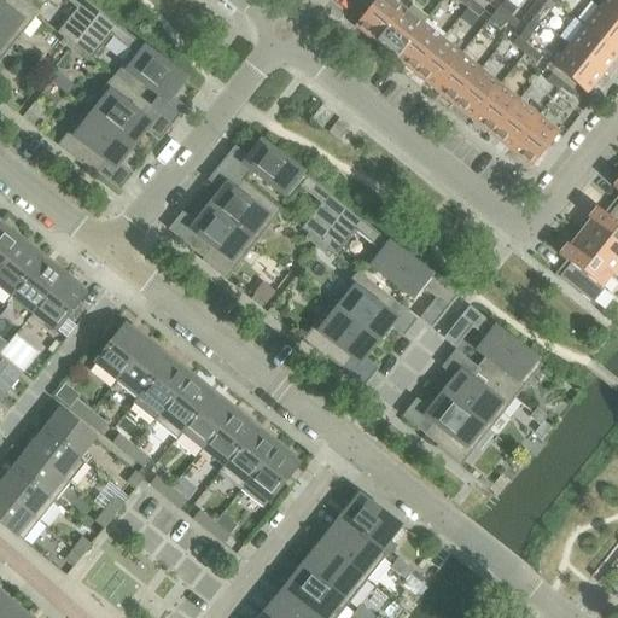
[(0,0),(0,42),(3,44),(15,28),(22,34),(36,16),(15,0),(0,0)]
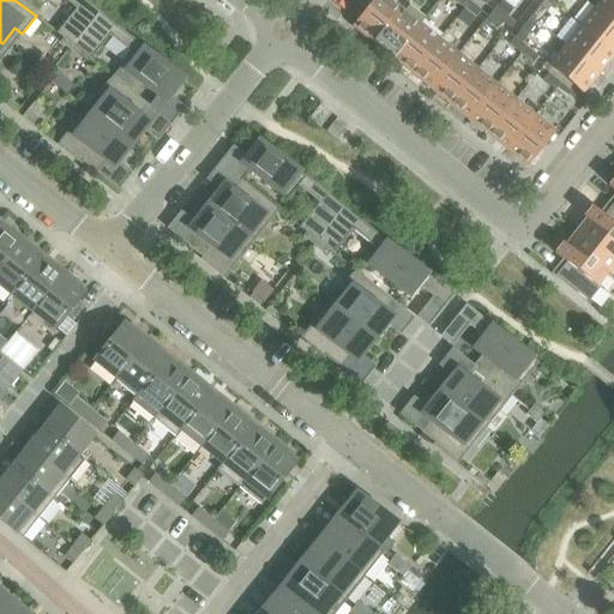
[(64,38),(73,47),(100,13),(82,0),(34,0),(43,6),(48,0),(65,0),(76,8),(56,34),(64,38)]
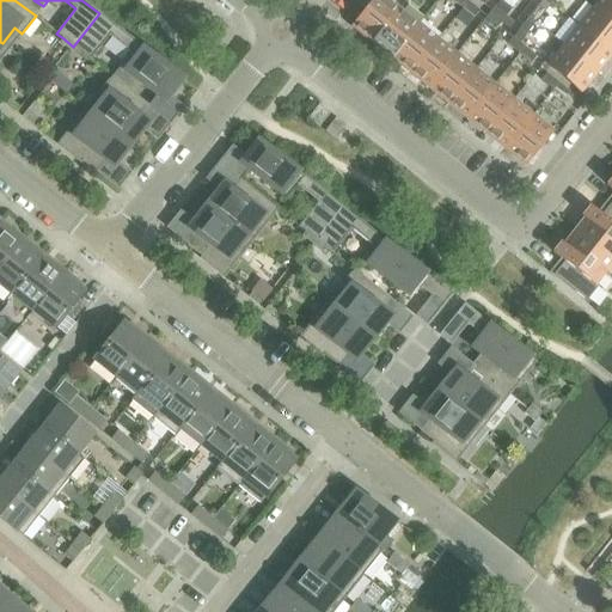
[(353,26),(372,42),(397,11),(384,0),(373,0),(371,4),(366,0),(355,13),(353,26)]
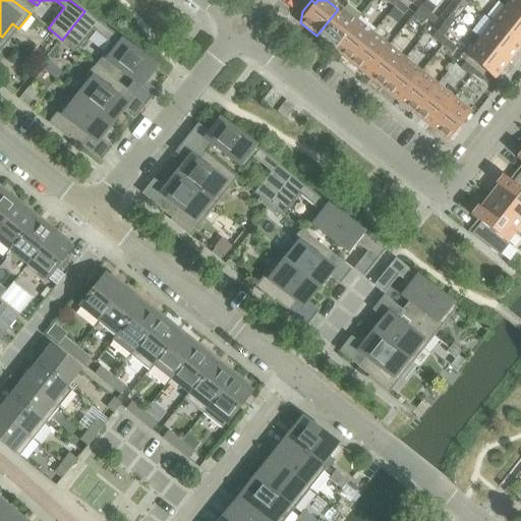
[(520,0),(512,0),(506,8),(520,19),(520,0)]
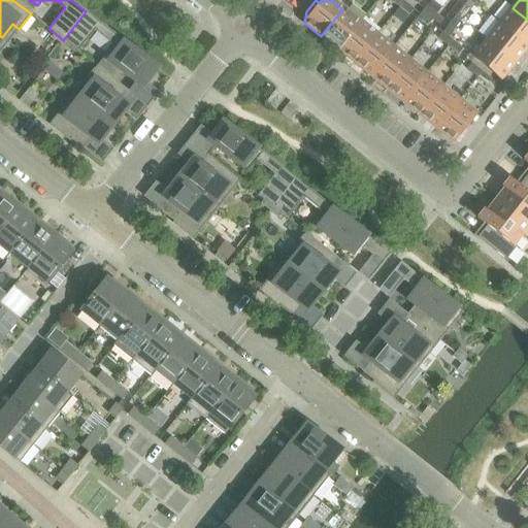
[(415,10),(402,1),(398,7),(409,17),(415,10)]
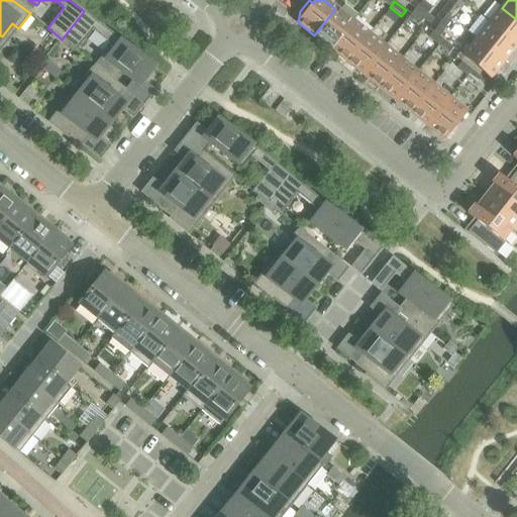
[(454,6),(446,16),(452,20),(460,11),(454,6)]
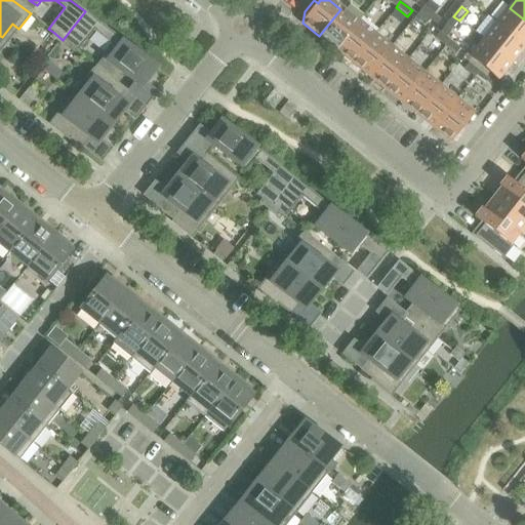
[(435,15),(423,7),(414,19),(425,28),(435,15)]
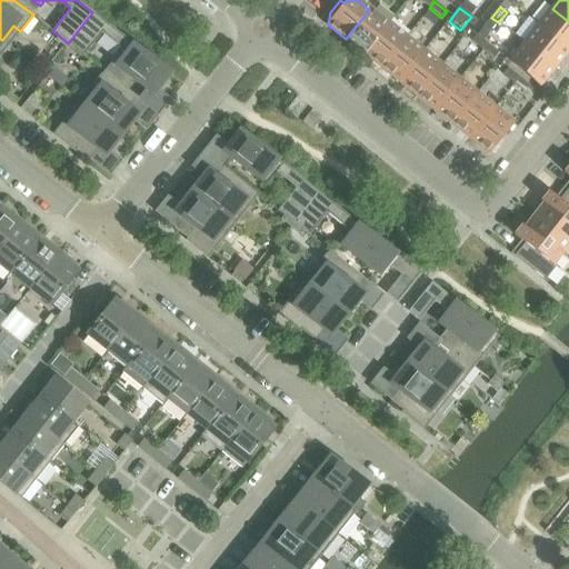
[(568,21),(552,9),(538,27),(568,50),(568,48),(568,21)]
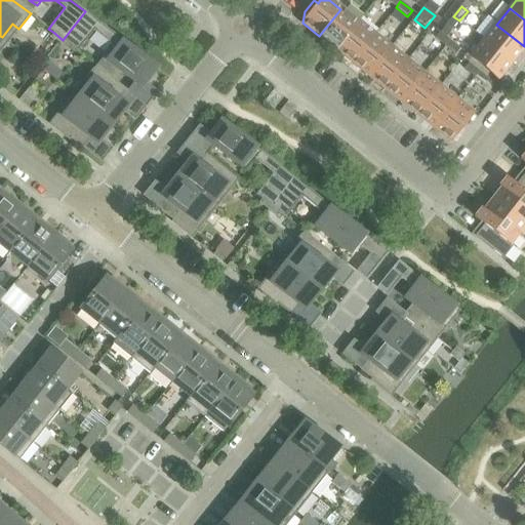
[(319,36),(335,49),(357,22),(340,9),(319,36)]
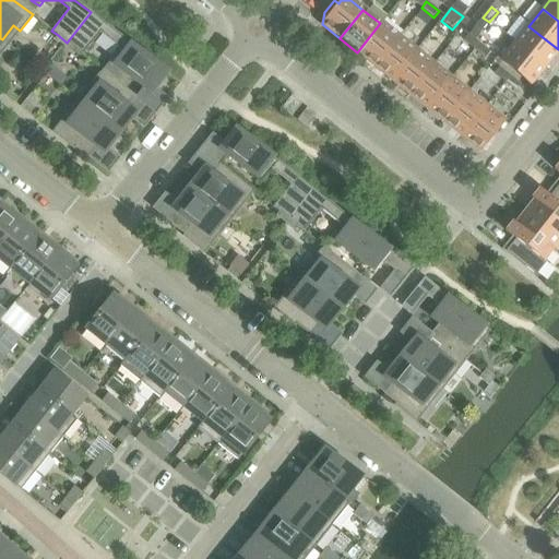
[(166,72),(91,12),(67,43),(76,50),(82,55),(100,33),(119,48),(109,61),(145,91),(153,82),(156,84),(166,72)]
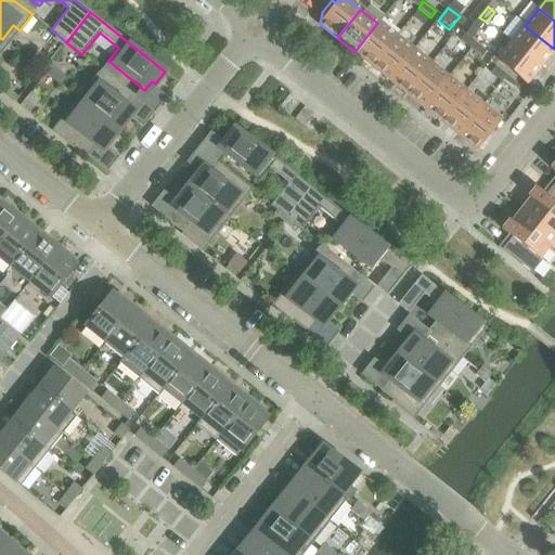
[(477,34),(486,22),(479,17),(470,28),(477,34)]
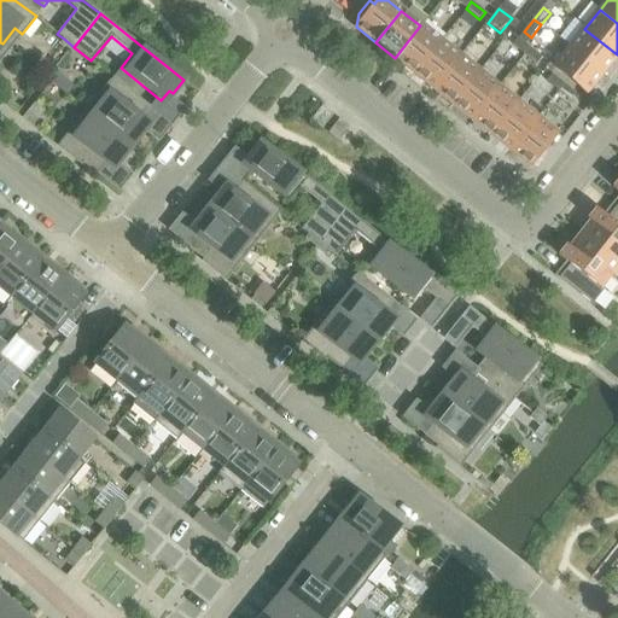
[(395,58),(414,73),(439,41),(420,25),(395,58)]
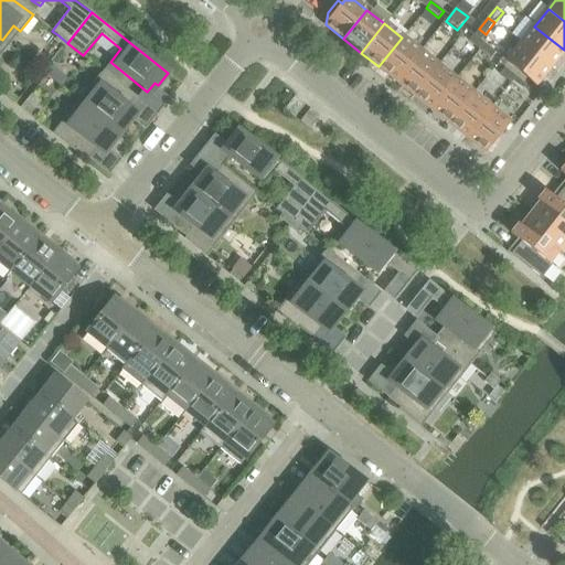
[(534,27),(521,43),(550,66),(564,50),(534,27)]
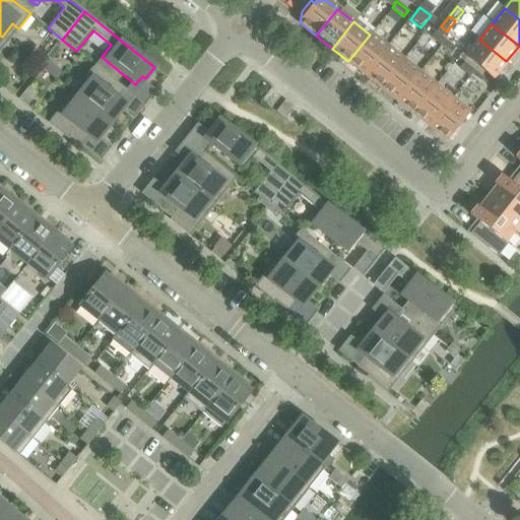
[(54,33),(51,37),(59,44),(62,40),(54,33)]
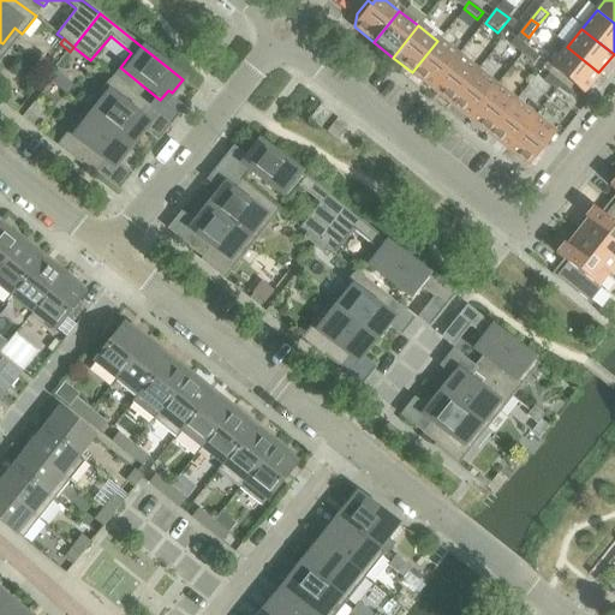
[(509,47),(520,55),(526,48),(515,40),(509,47)]
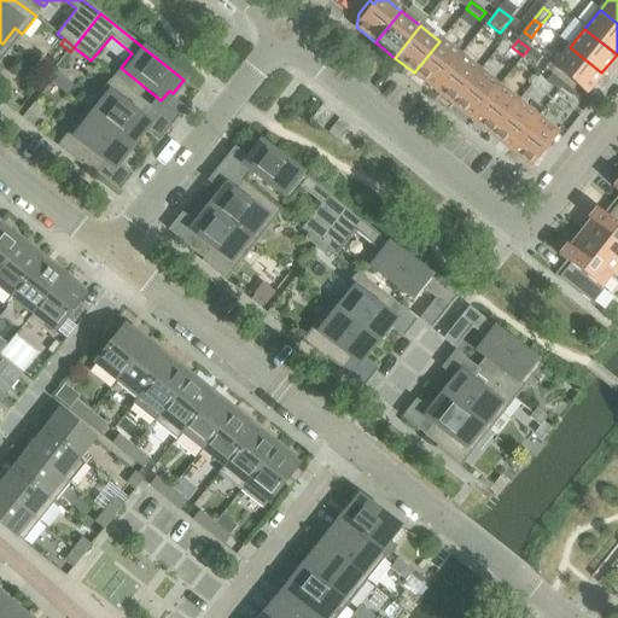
[(414,73),(433,88),(459,57),(439,41),(414,73)]
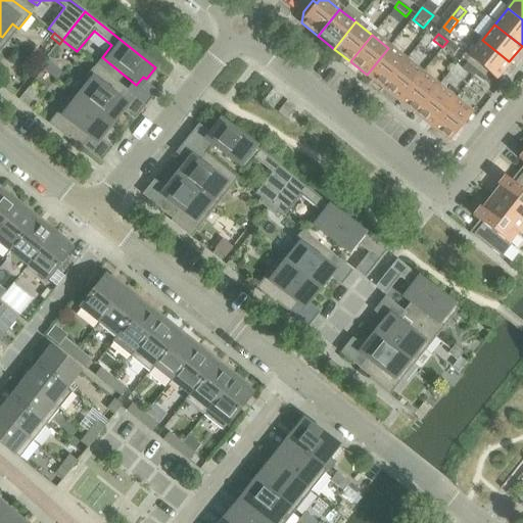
[(62,40),(59,44),(68,51),(72,47),(62,40)]
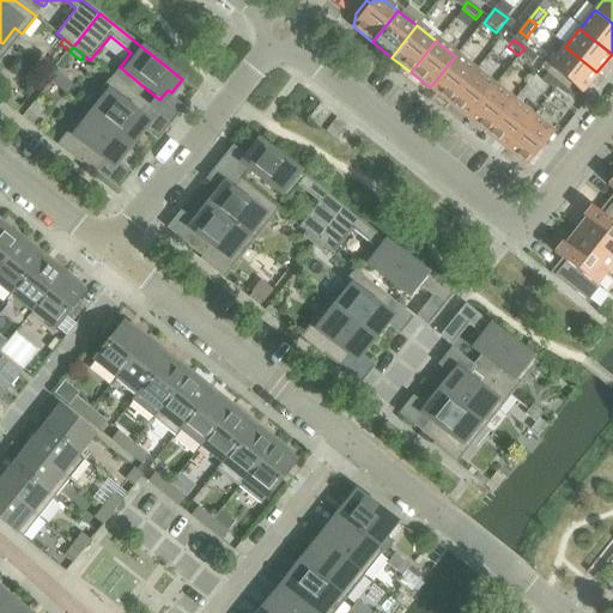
[(581,92),(596,72),(565,47),(550,67),(581,92)]
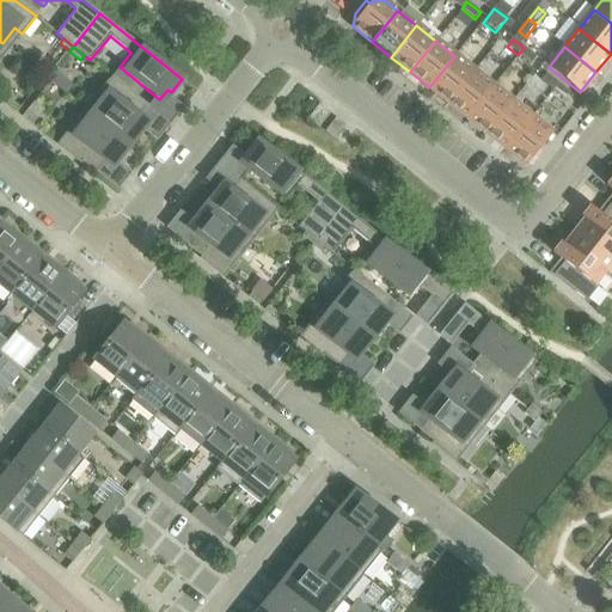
[(537,59),(524,48),(518,55),(531,65),(537,59)]
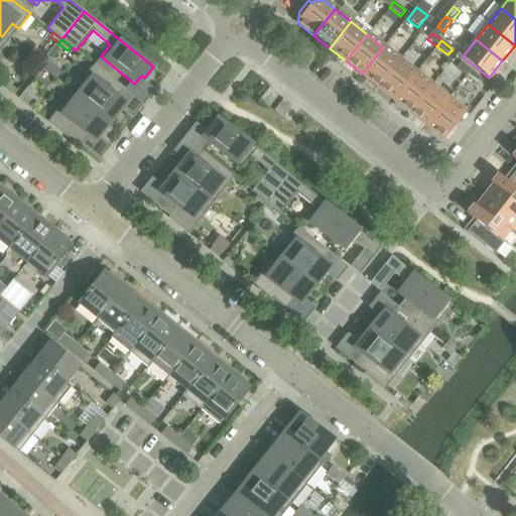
[(362,74),(378,87),(399,59),(383,47),(362,74)]
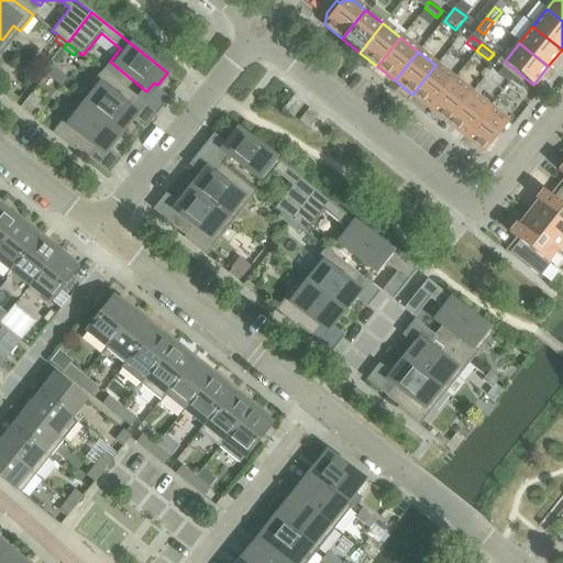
[(412,95),(430,109),(453,79),(435,65),(412,95)]
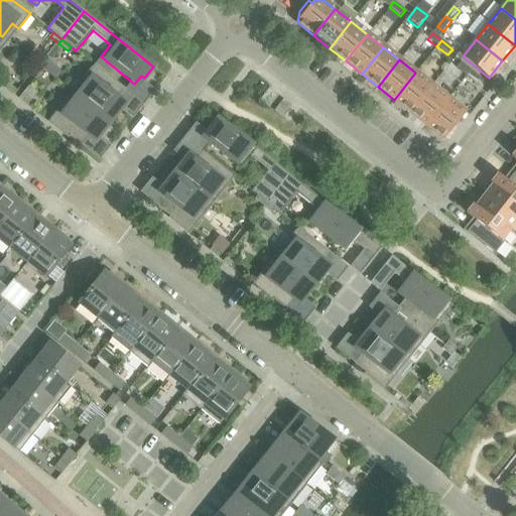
[(457,69),(466,77),(470,71),(461,63),(457,69)]
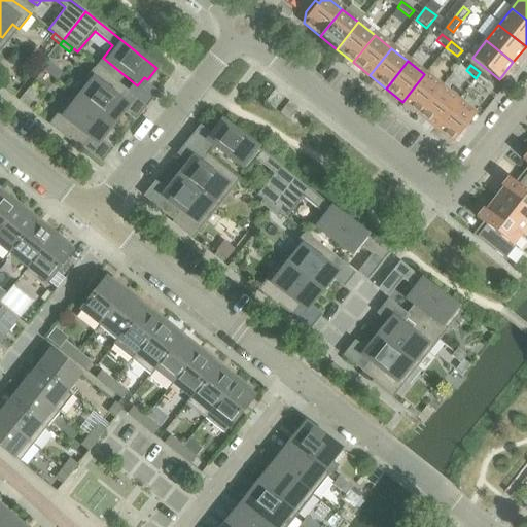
[(90,85),(79,99),(111,125),(119,113),(116,111),(124,103),(120,101),(129,92),(96,66),(83,81),(90,85)]
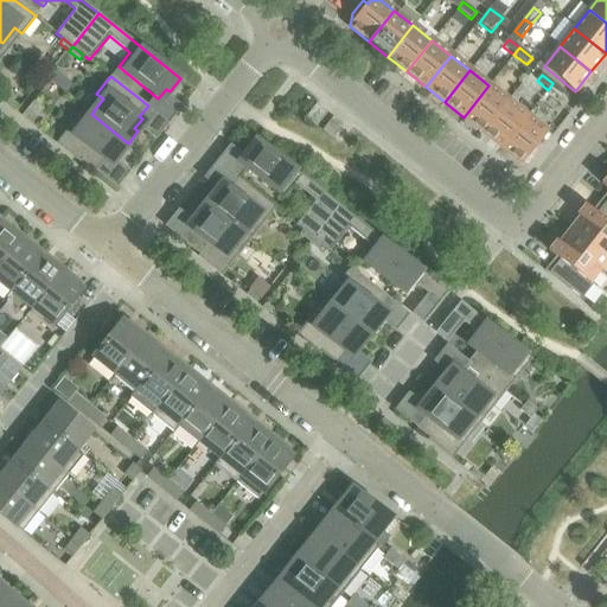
[(61,77),(55,85),(68,95),(74,87),(61,77)]
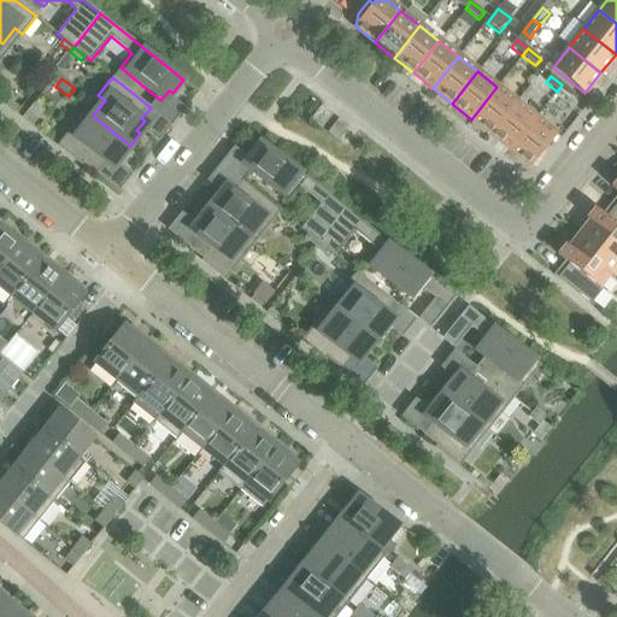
[(575,95),(562,84),(557,92),(569,103),(575,95)]
